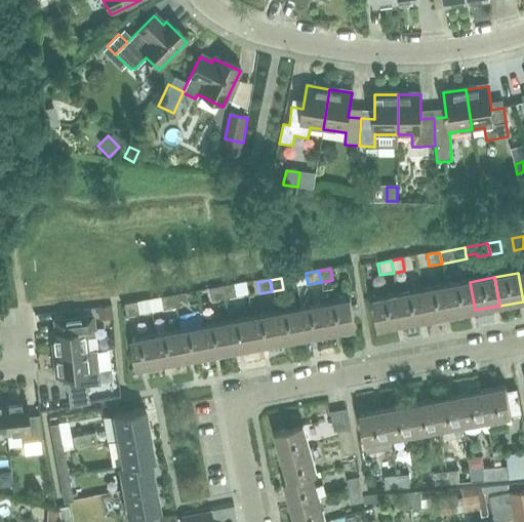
[(451,315),(475,310),(470,282),(446,286),(451,315)]
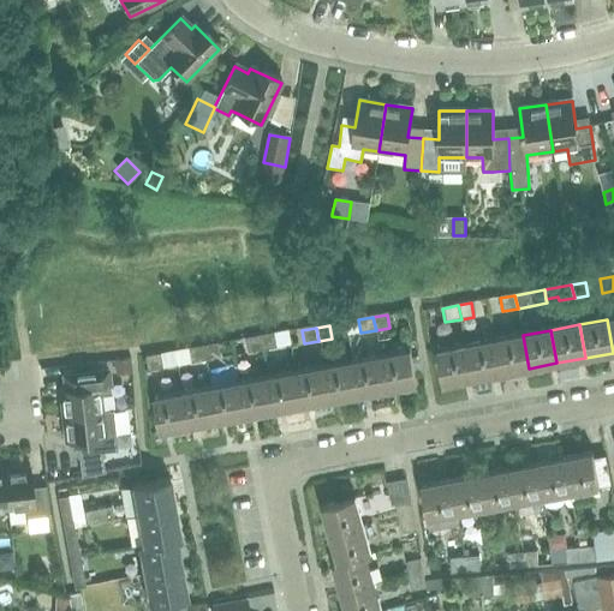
[(260,339),(262,352),(291,347),(288,333),(260,339)]
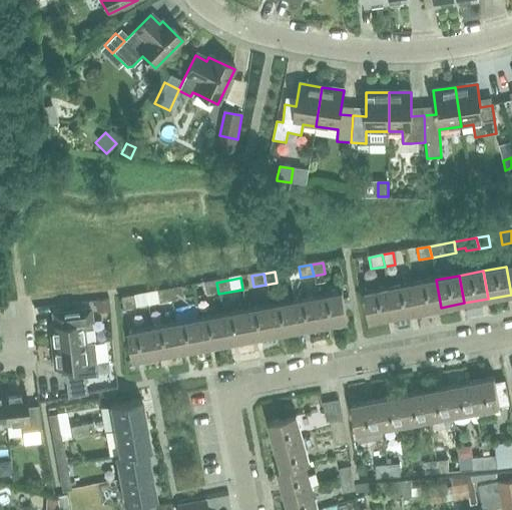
[(417,312),(441,308),(436,280),(412,284),(417,312)]
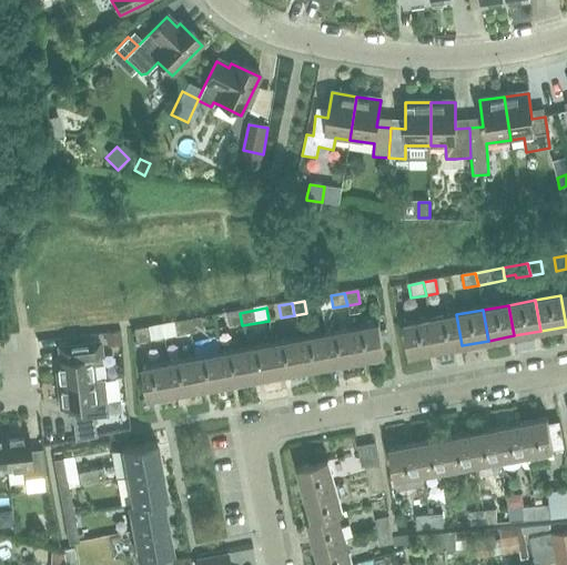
[(214,330),(228,326),(229,328),(242,325),(240,313),(212,318),(214,330)]
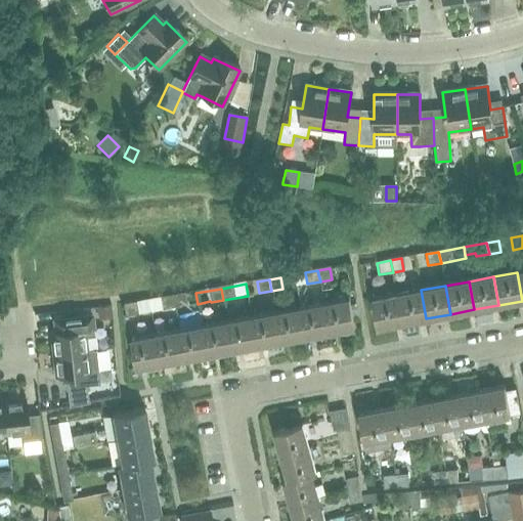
[(402,323),(426,318),(421,290),(397,295),(402,323)]
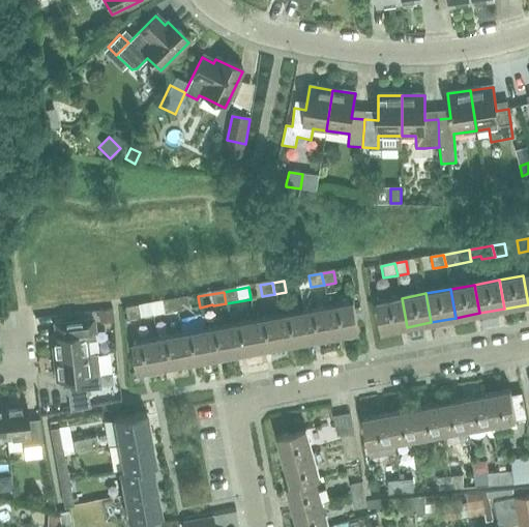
[(186,298),(175,300),(177,312),(188,310),(186,298)]
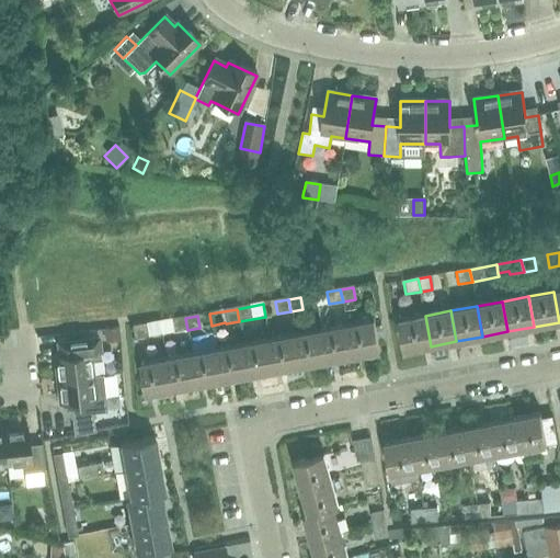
[(398,320),(400,329),(404,351),(431,346),(425,316),(398,320)]
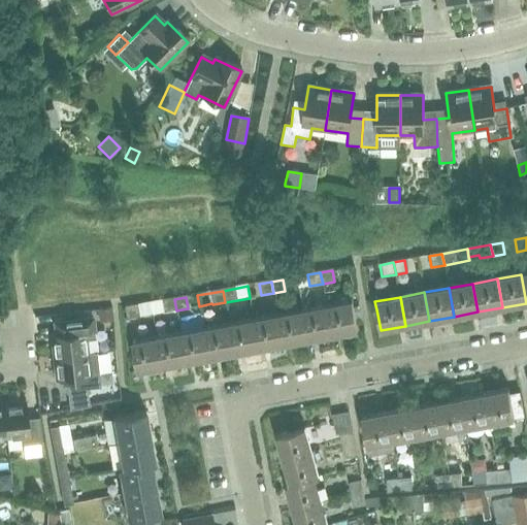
[(174,299),(151,304),(153,316),(164,314),(164,313),(176,310),(174,299)]
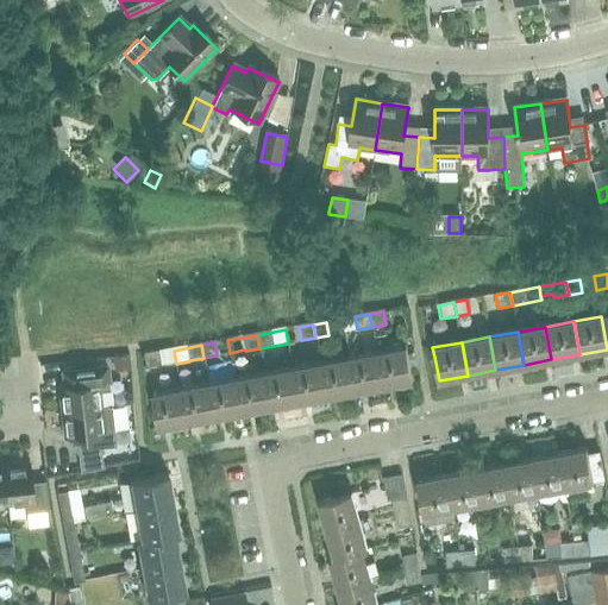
[(377,354),(383,386),(412,382),(406,348),(377,354)]
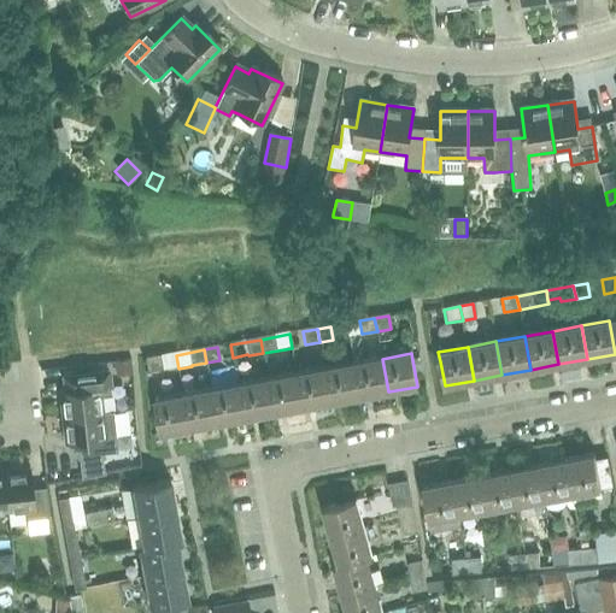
[(164,371),(179,369),(176,355),(146,360),(148,373),(164,370),(164,371)]
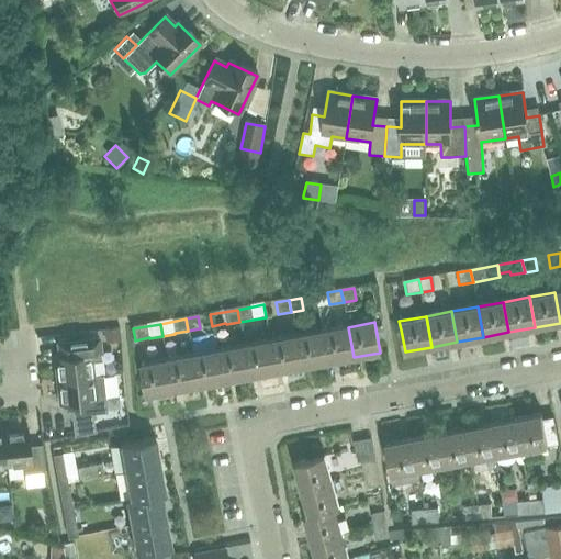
[(327,362),(354,357),(348,327),(322,332),(327,362)]
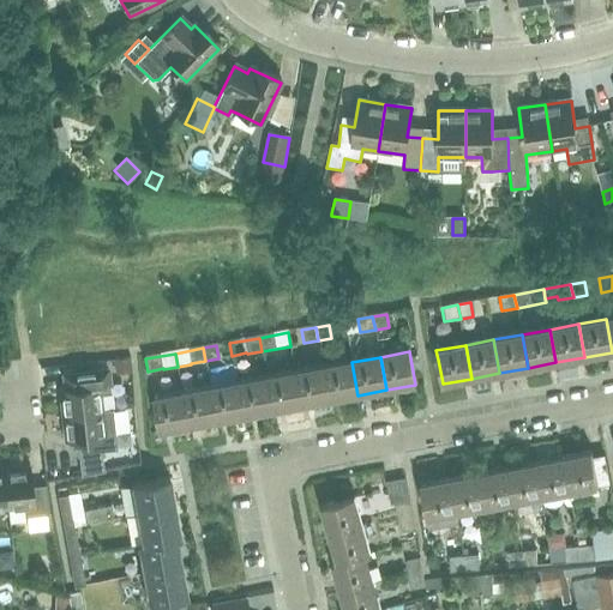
[(130,360),(114,362),(115,373),(131,372),(130,360)]
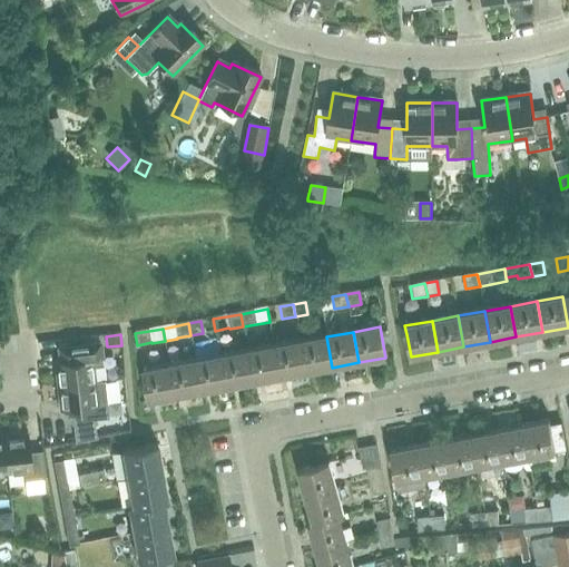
[(306,372),(332,368),(326,336),(301,342),(306,372)]
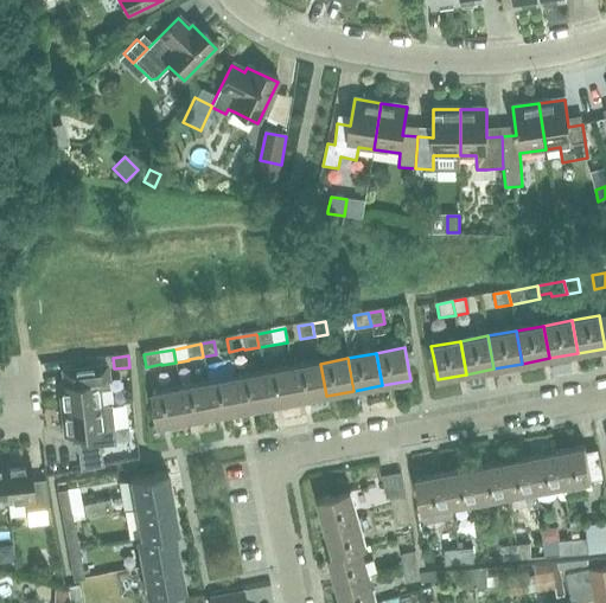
[(292,369),(298,401),(326,396),(320,364),(292,369)]
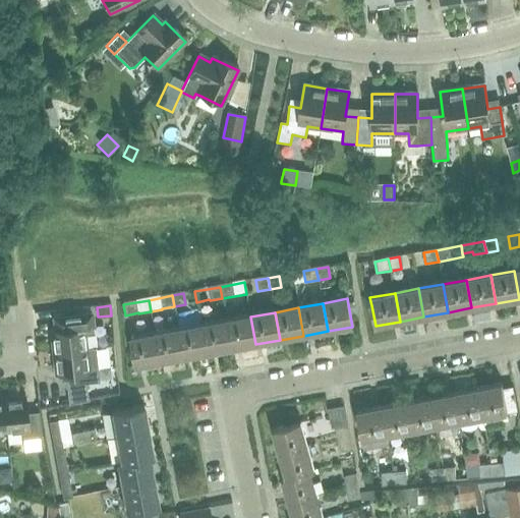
[(51,354),(85,350),(84,337),(93,334),(91,315),(51,320),(52,332),(49,332),(51,354)]
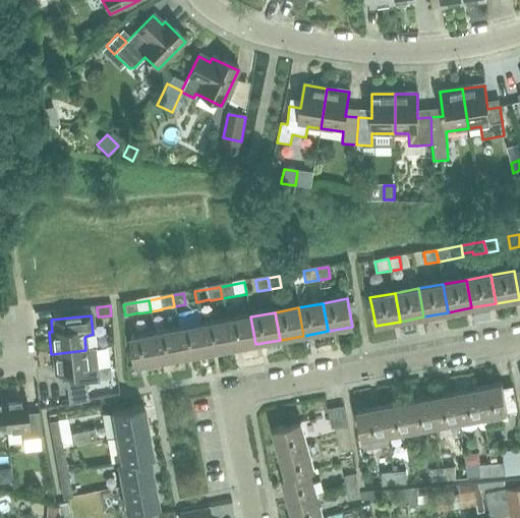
[(232,349),(255,344),(250,317),(227,322),(232,349)]
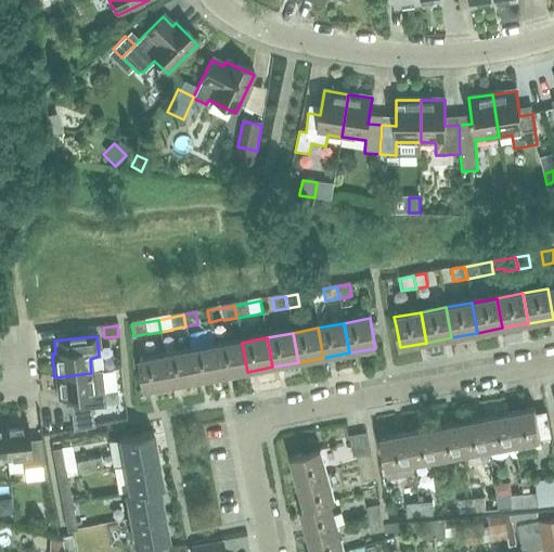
[(221,376),(247,372),(242,343),(216,347),(221,376)]
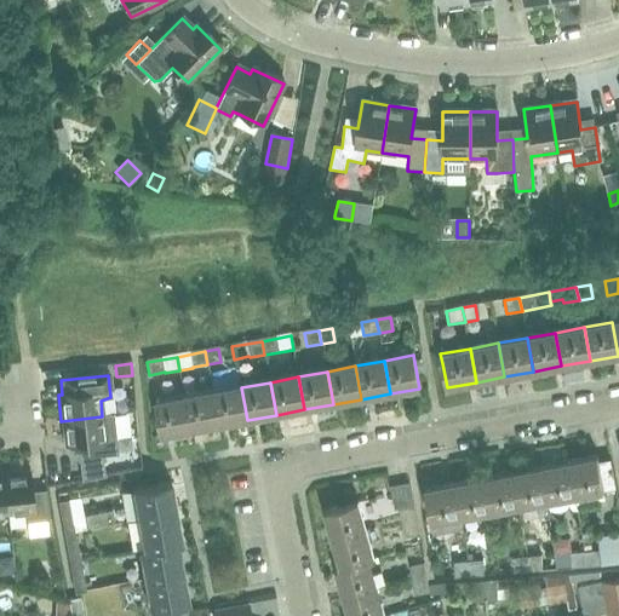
[(247,420),(241,387),(212,392),(218,425),(247,420)]
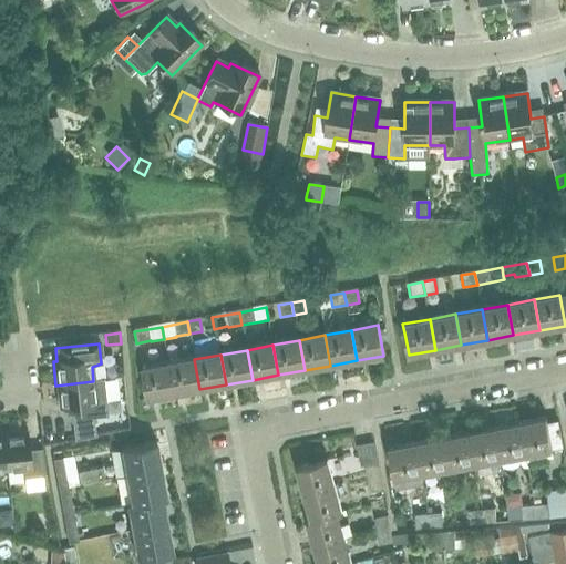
[(199,389),(194,359),(168,365),(174,395),(199,389)]
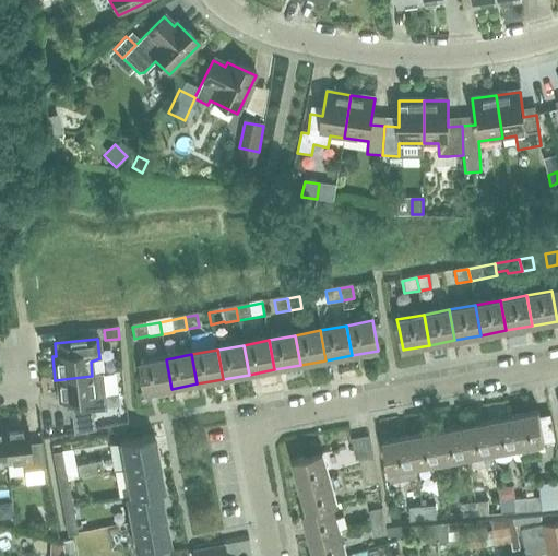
[(171,389),(166,359),(139,364),(144,393),(171,389)]
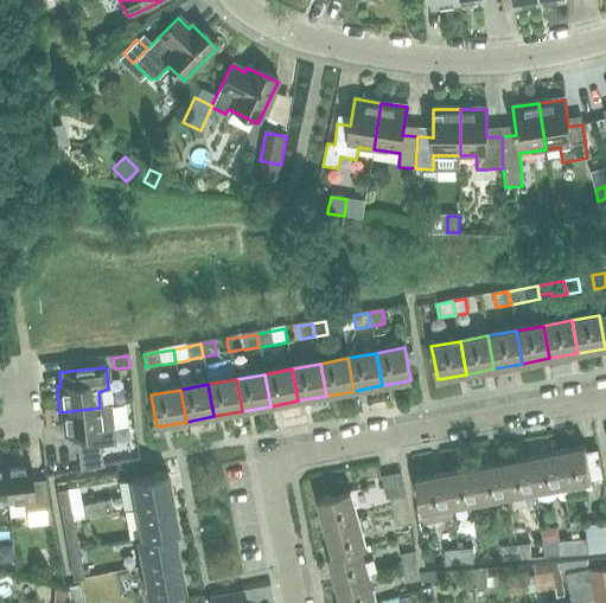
[(110,406),(100,408),(59,412),(63,438),(77,437),(78,450),(114,447),(110,406)]
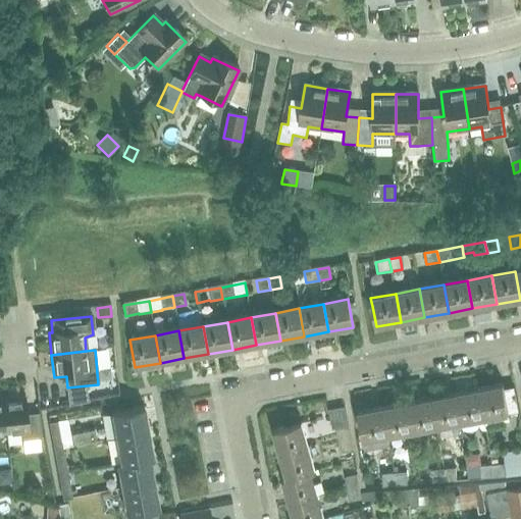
[(508,414),(507,406),(503,385),(478,391),(483,419),(508,414)]
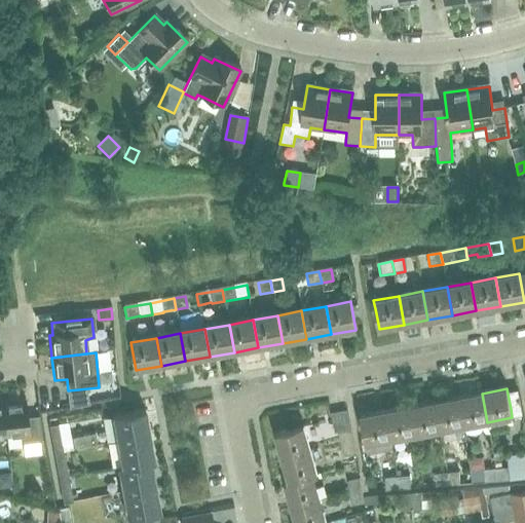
[(84,394),(68,396),(69,408),(86,405),(84,394)]
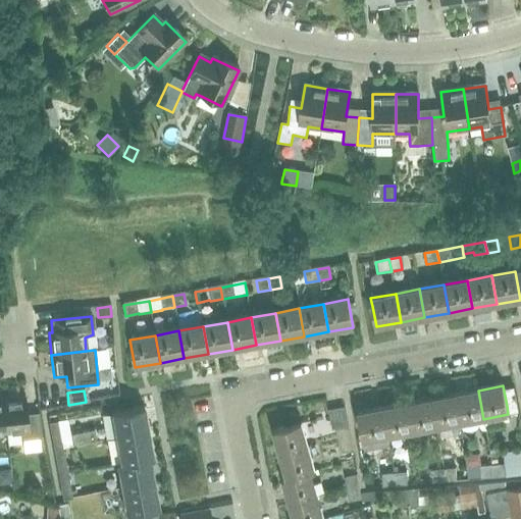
[(459,423),(483,419),(478,391),(454,395),(459,423)]
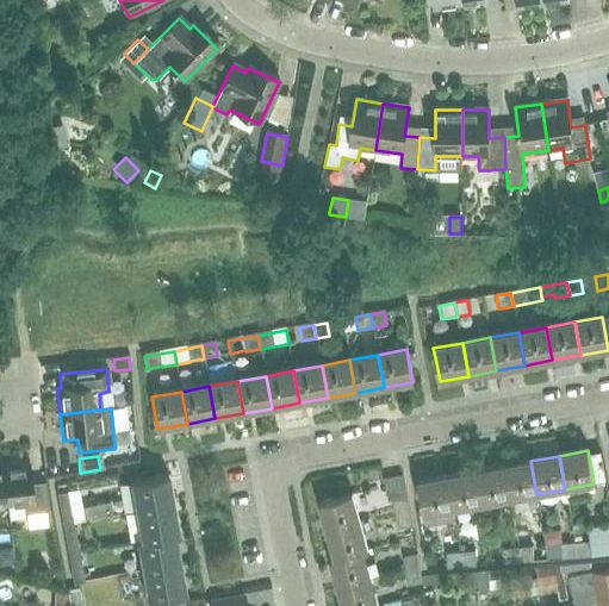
[(509,499),(536,494),(530,461),(503,467),(509,499)]
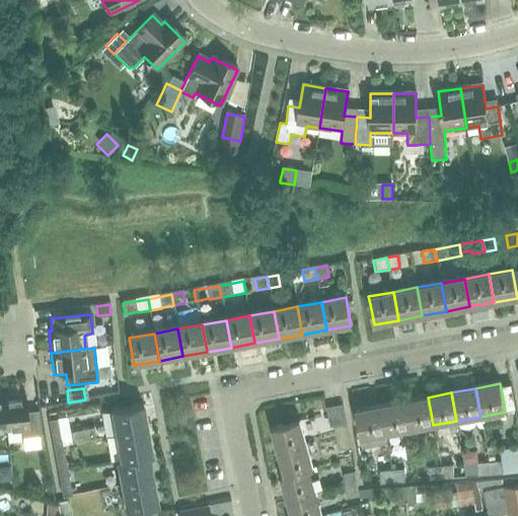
[(1,397),(5,432),(19,430),(22,439),(41,437),(38,411),(26,413),(24,395),(1,397)]
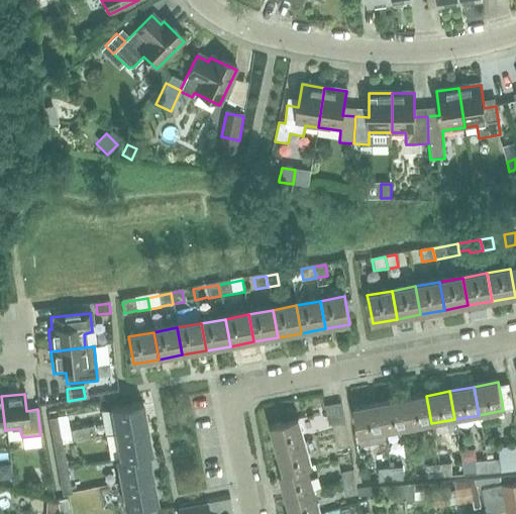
[(431,423),(426,396),(402,400),(407,428),(431,423)]
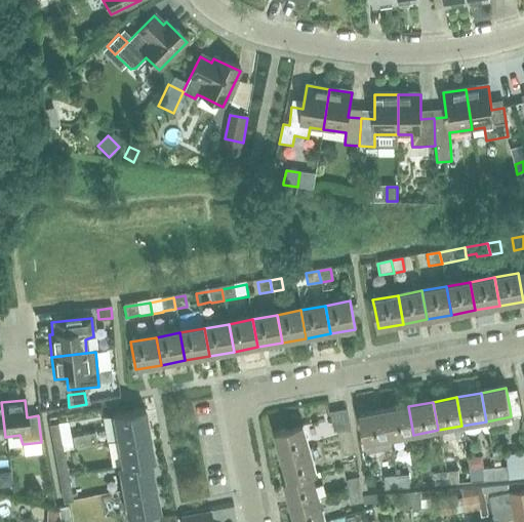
[(390,439),(413,435),(408,406),(384,411),(390,439)]
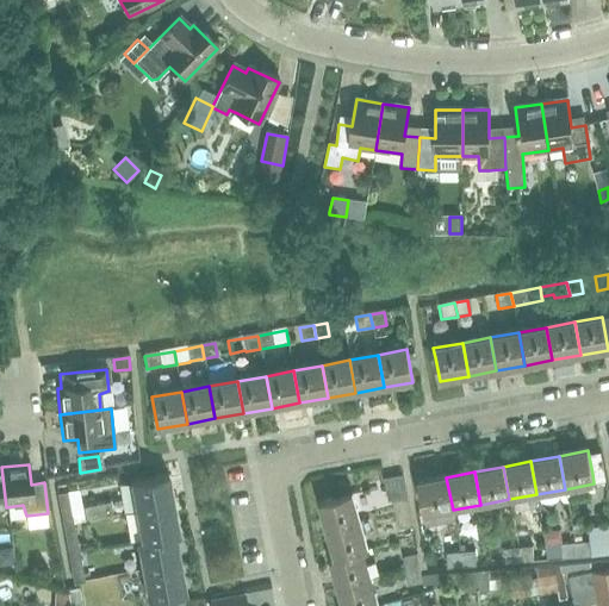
[(135,513),(173,506),(167,476),(129,483),(135,513)]
